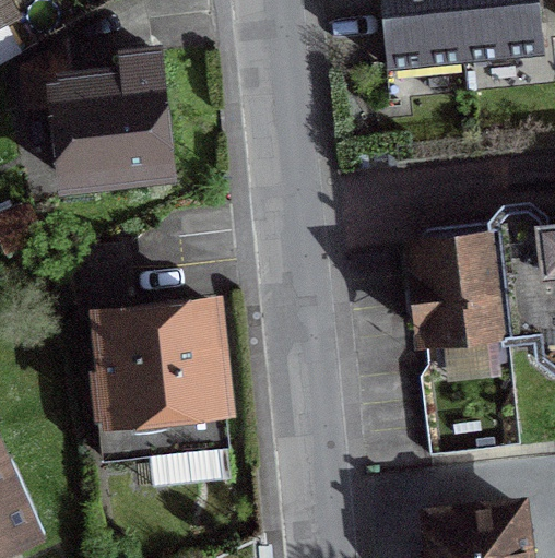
[(0,0),(0,26),(15,19),(4,0),(0,0)]
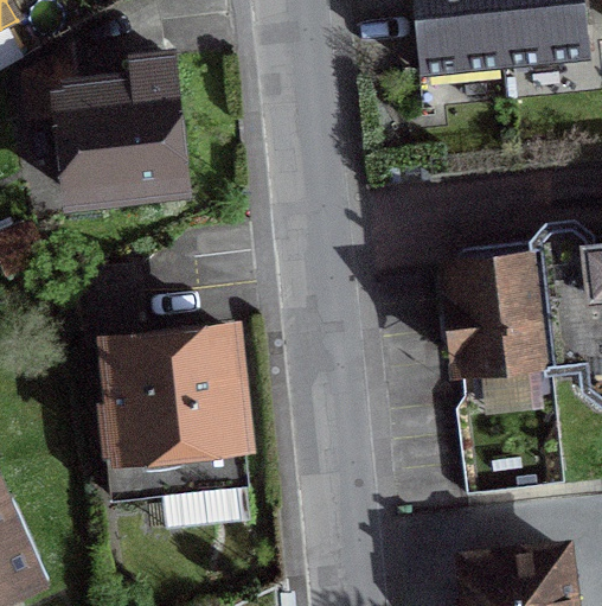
[(414,0),(422,77),(591,59),(586,0),(414,0)]
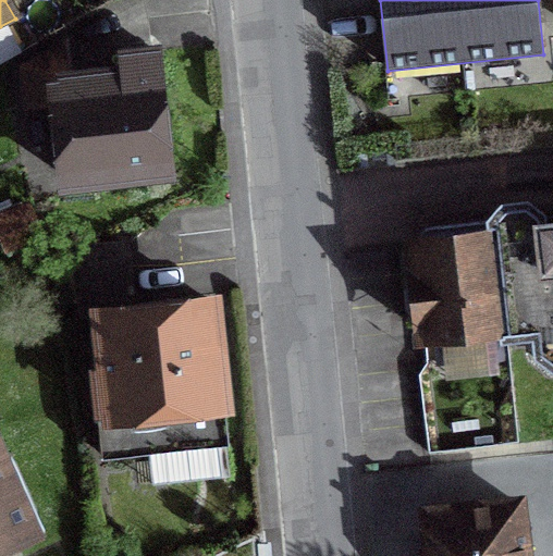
[(123,71),(57,78),(69,183),(166,171),(152,52),(121,56),(123,71)]
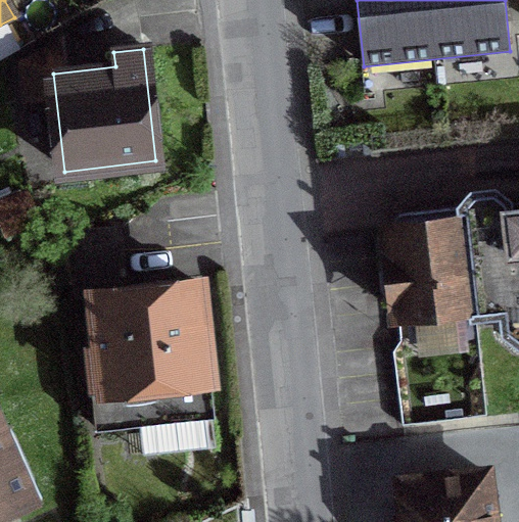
[(474,198),(464,211),(475,309),(476,317),(500,315),(502,338),(518,350),(518,215),(508,216),(507,206),(494,196),(474,198)]
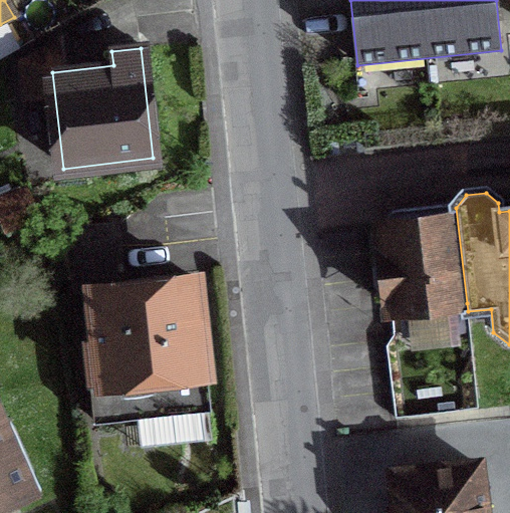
[(414,212),(416,226),(381,230),(386,263),(377,272),(380,288),(391,295),(393,311),(467,303),(456,208),(426,211),(414,212)]
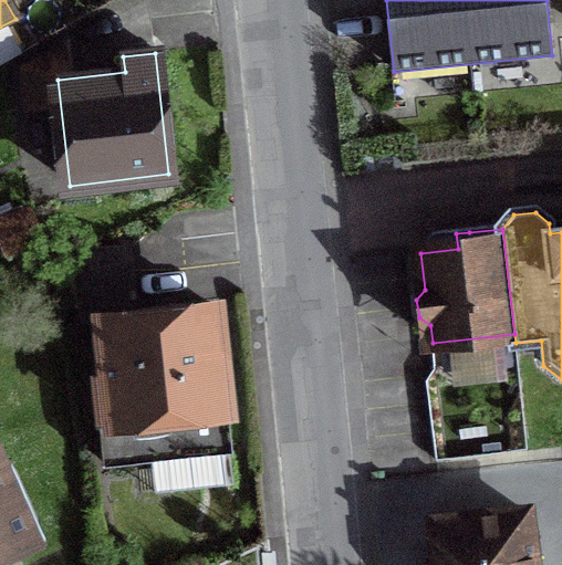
[(106,467),(231,453),(216,311),(105,323),(111,376),(97,377),(106,467)]
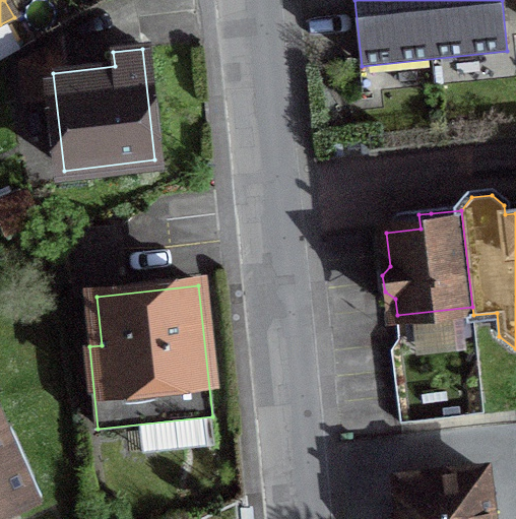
[(0,515),(41,498),(0,406),(0,515)]
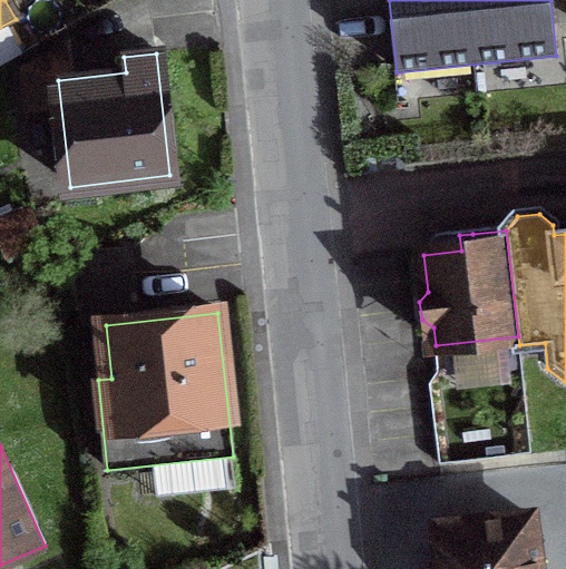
[(538,568),(534,520),(505,523),(505,519),(436,527),(441,568),(538,568)]
